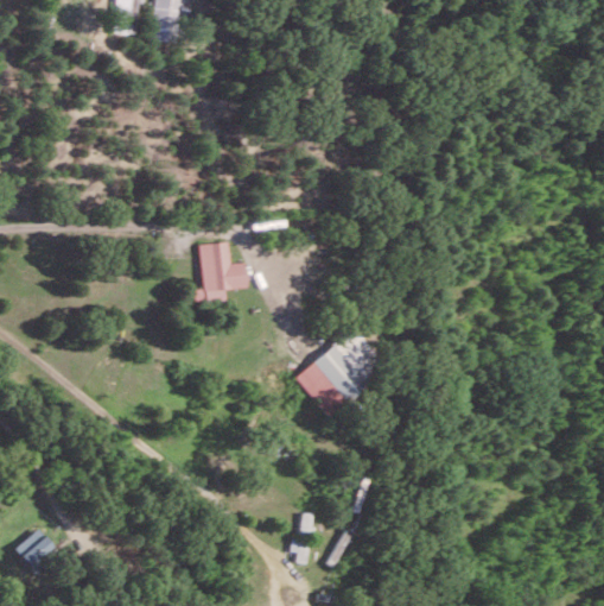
[(138,33),(138,0),(116,0),(116,33),(138,33)]
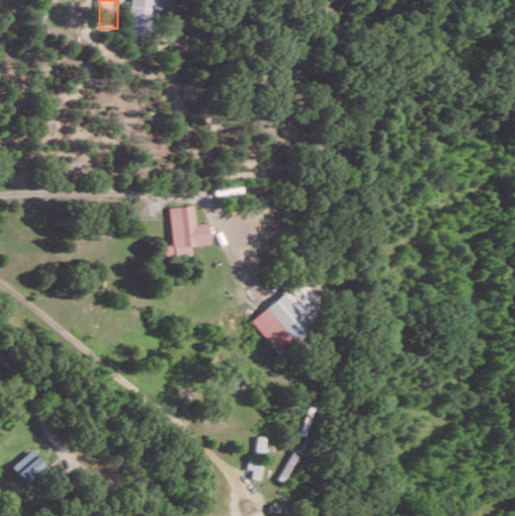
[(163,1),(160,0),(135,0),(130,34),(157,38),(163,1)]
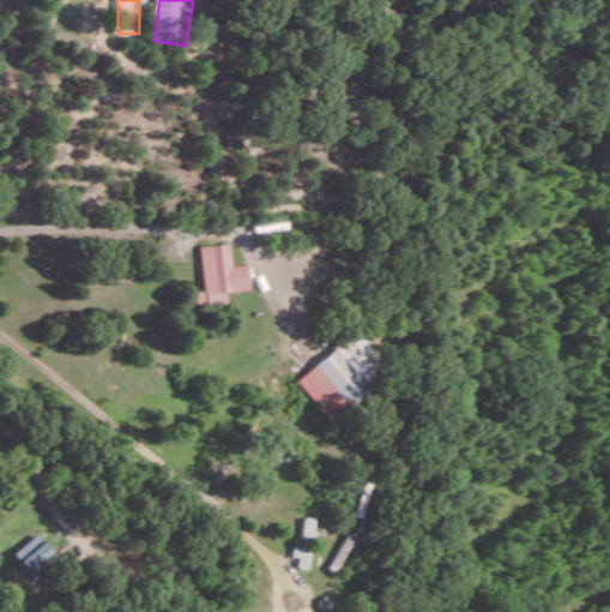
[(201,246),(204,292),(197,293),(197,306),(227,304),(227,292),(248,291),(247,265),(231,267),(230,245),(201,246)]
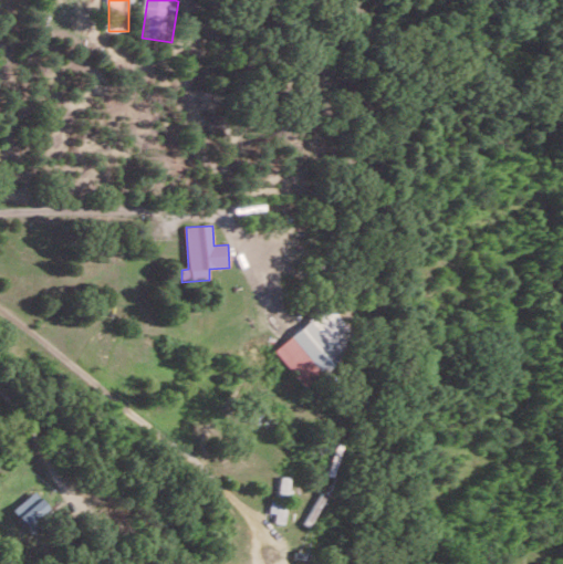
[(275,351),(305,388),(360,345),(331,307),(275,351)]
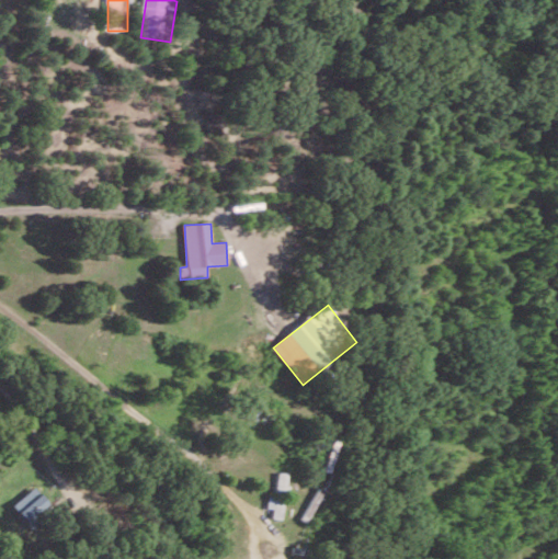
[(287,494),(287,474),(279,474),(277,494),(287,494)]
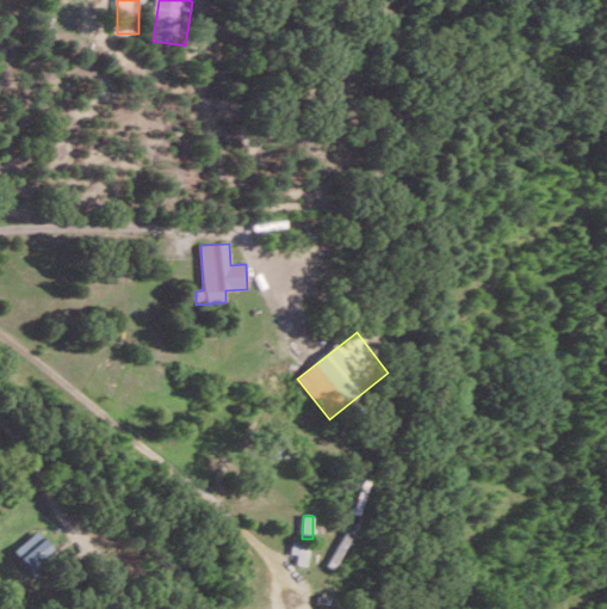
[(55,553),(38,531),(13,551),(30,573),(55,553)]
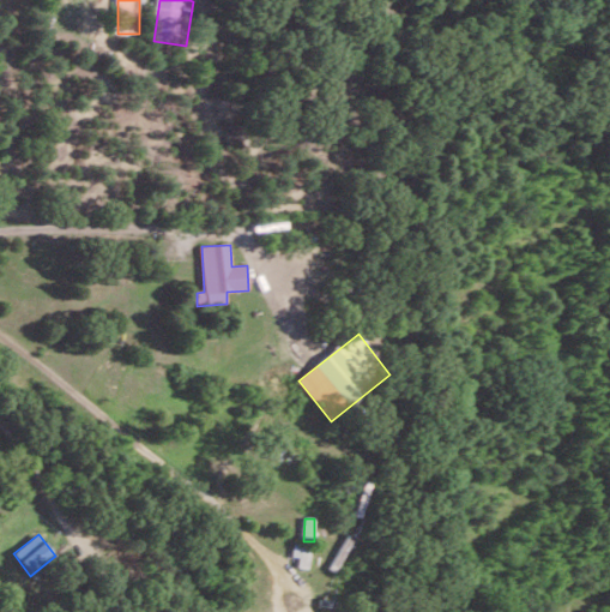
[(294,558),(300,558),(300,569),(310,569),(312,545),(294,544),(294,558)]
